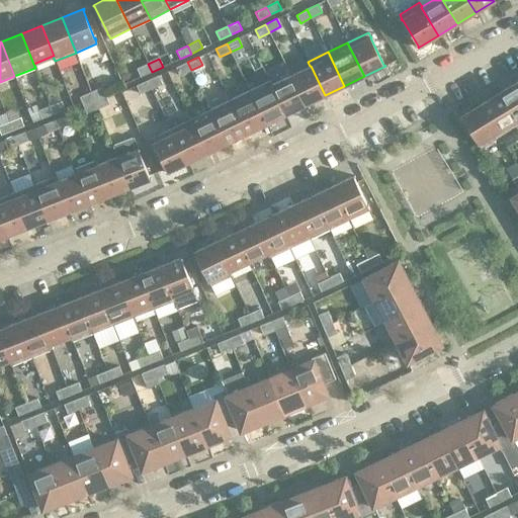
[(191,70),(187,62),(176,67),(180,75),(191,70)]
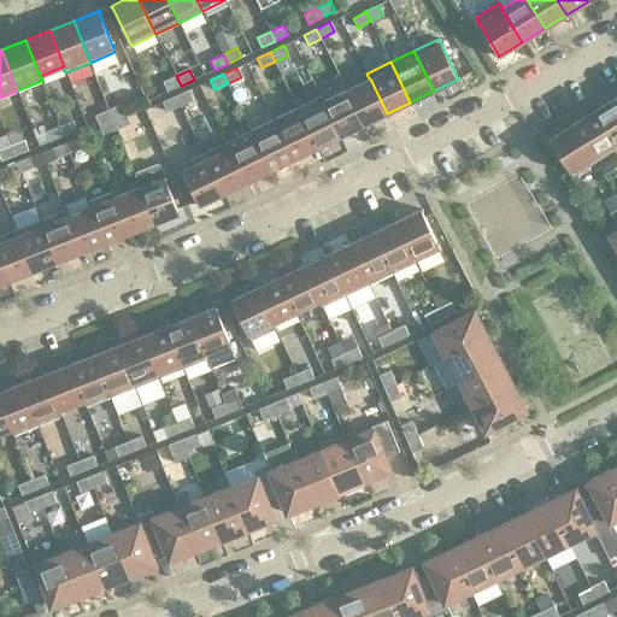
[(181,86),(176,76),(163,82),(168,92),(181,86)]
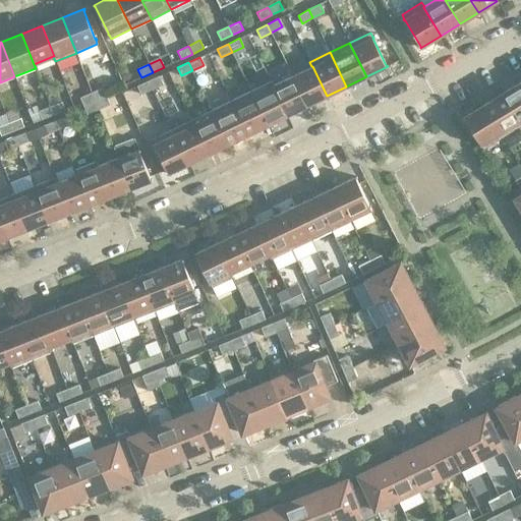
[(312,66),(311,66),(292,75),(307,106),(327,96),(312,66)]
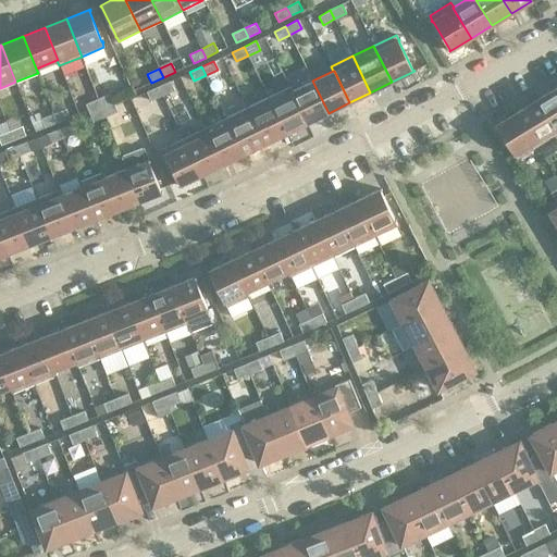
[(174,89),(171,81),(159,86),(162,95),(174,89)]
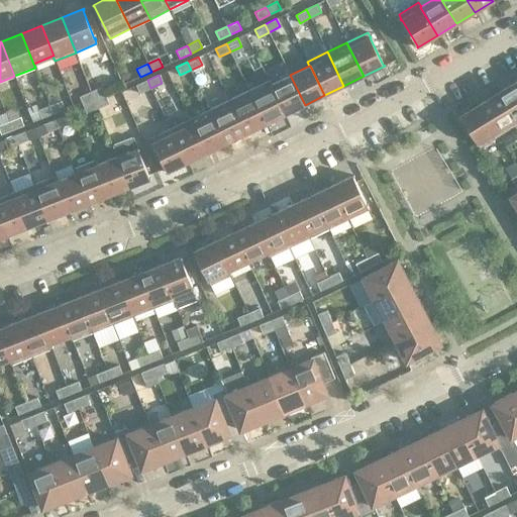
[(290,75),(272,85),(271,85),(285,114),(305,105),(290,75)]
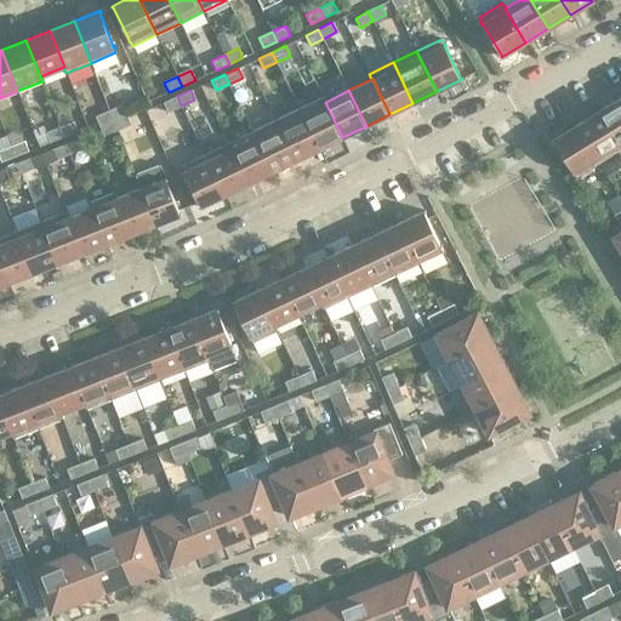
[(181,106),(177,96),(164,102),(167,112),(181,106)]
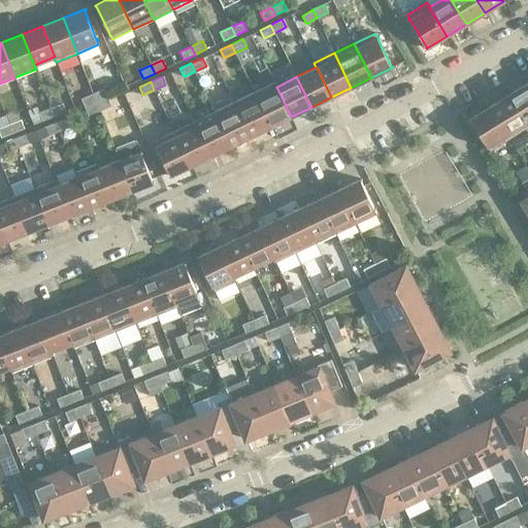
[(275,81),(254,92),(271,127),(291,117),(276,87),(277,87),(275,81)]
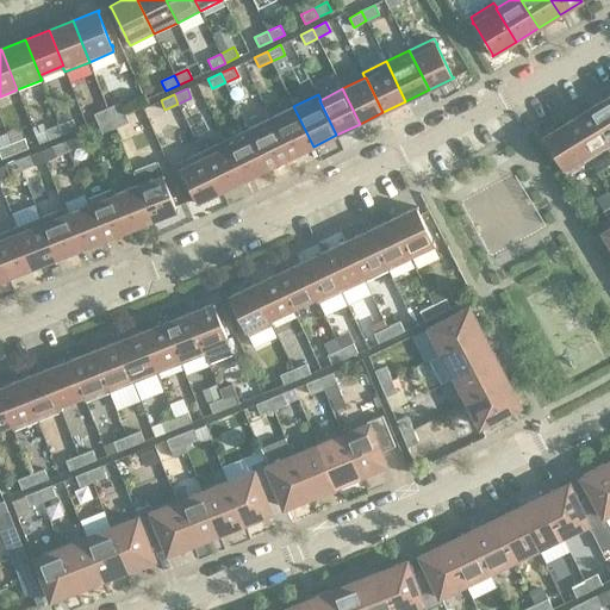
[(609,97),(609,95),(587,110),(609,145),(609,97)]
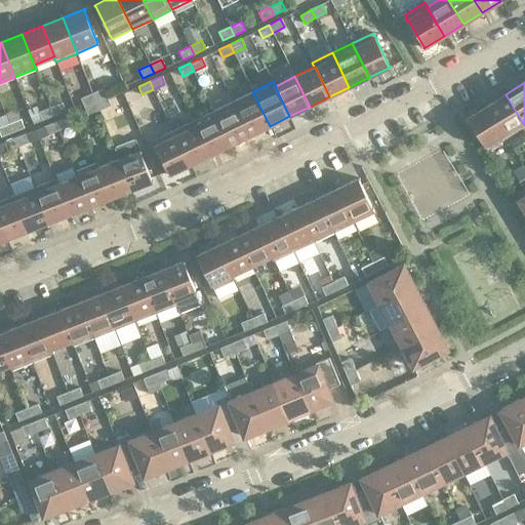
[(104,88),(92,93),(95,102),(107,96),(104,88)]
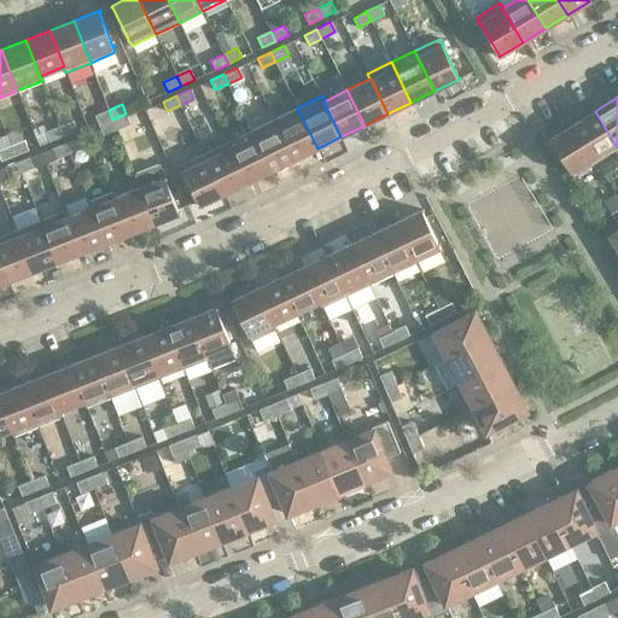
[(318,149),(297,108),(274,120),(293,159),(318,149)]
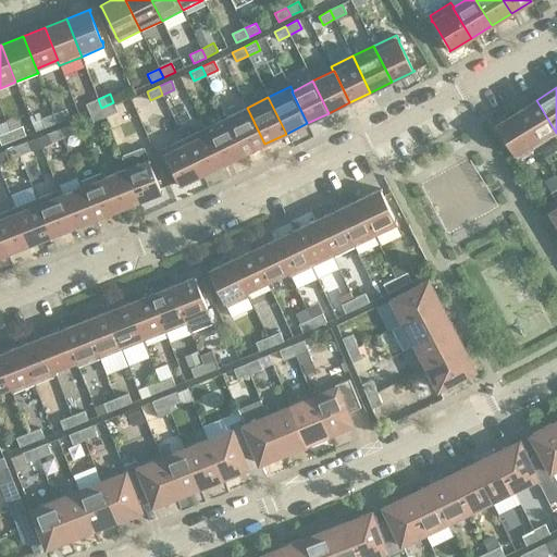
[(101,108),(98,99),(86,103),(89,113),(101,108)]
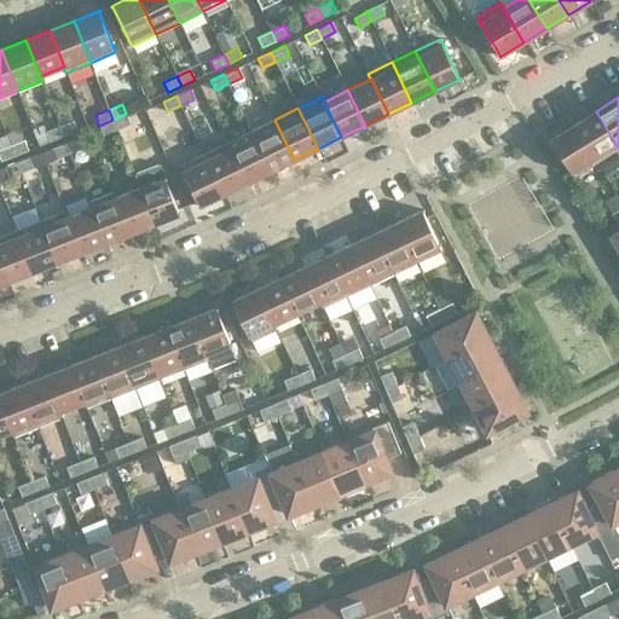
[(618,149),(618,148),(596,111),(574,125),(597,163),(618,149)]
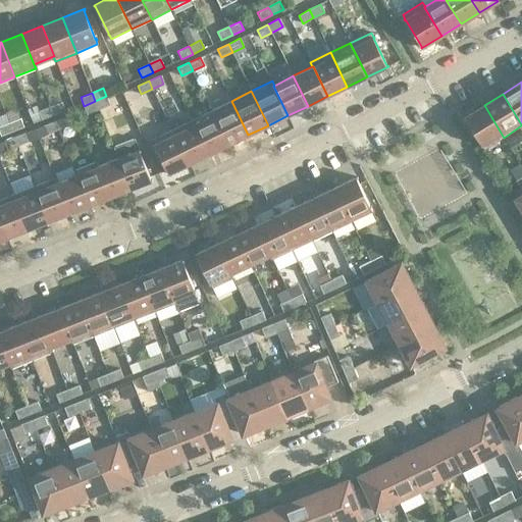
[(110,105),(106,96),(95,101),(99,109),(110,105)]
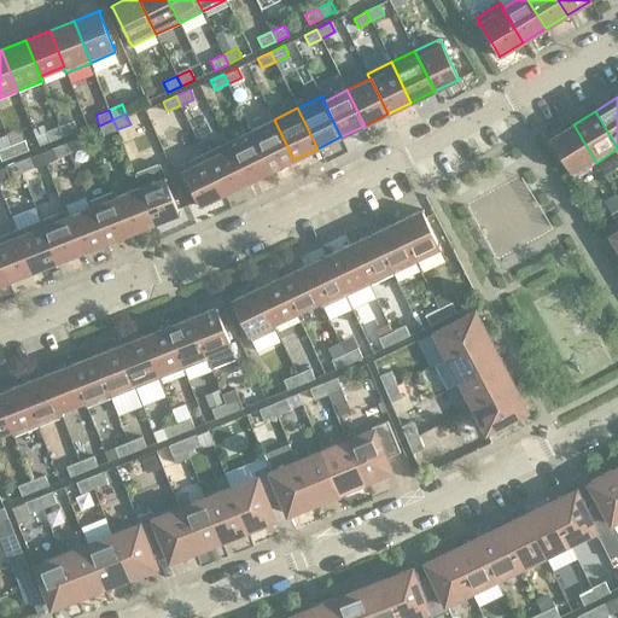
[(117,129),(112,120),(99,126),(104,135),(117,129)]
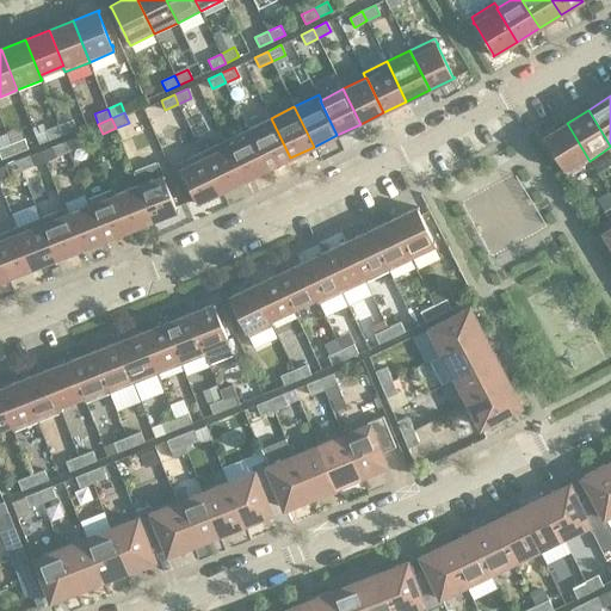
[(290,158),(271,118),(248,129),(267,170),(290,158)]
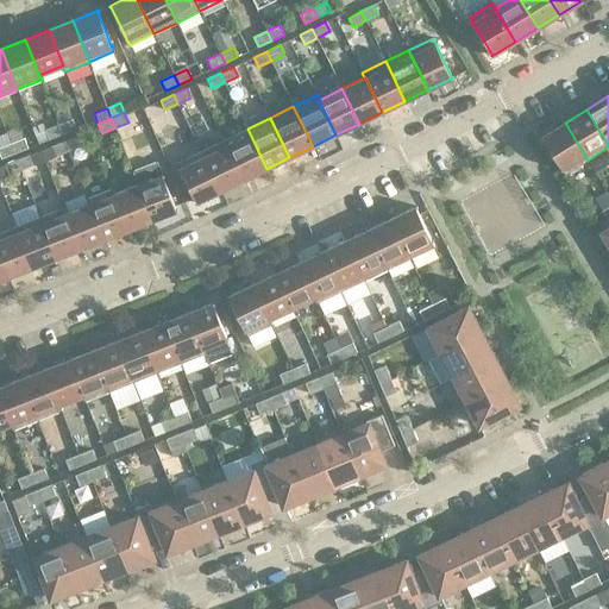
[(71,119),(58,124),(62,135),(76,129),(71,119)]
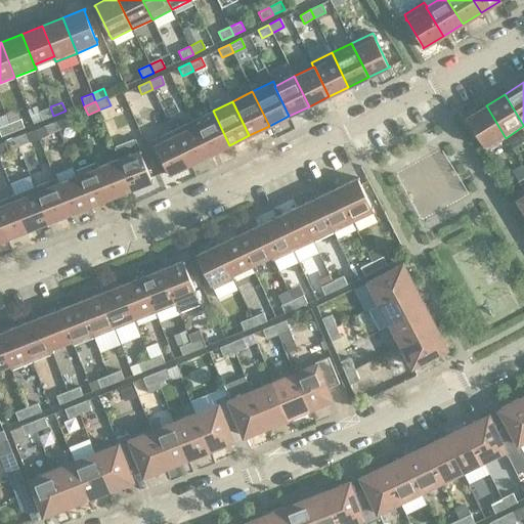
[(506,138),(486,105),(466,118),(466,119),(467,119),(483,144),(482,145),(483,146),(483,145),(486,149),(506,138)]
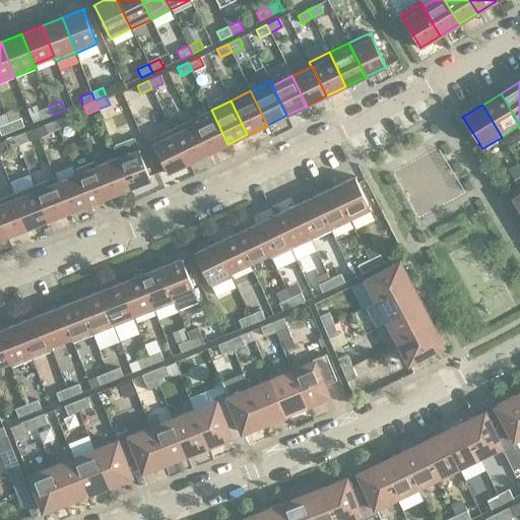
[(53,115),(50,106),(39,111),(42,119),(53,115)]
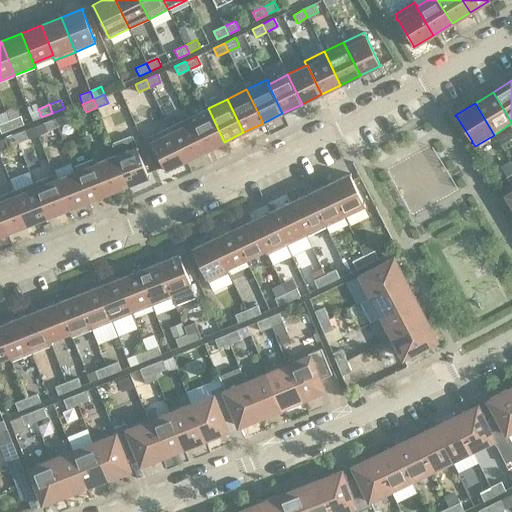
[(224,142),(208,108),(188,118),(205,151),(224,142)]
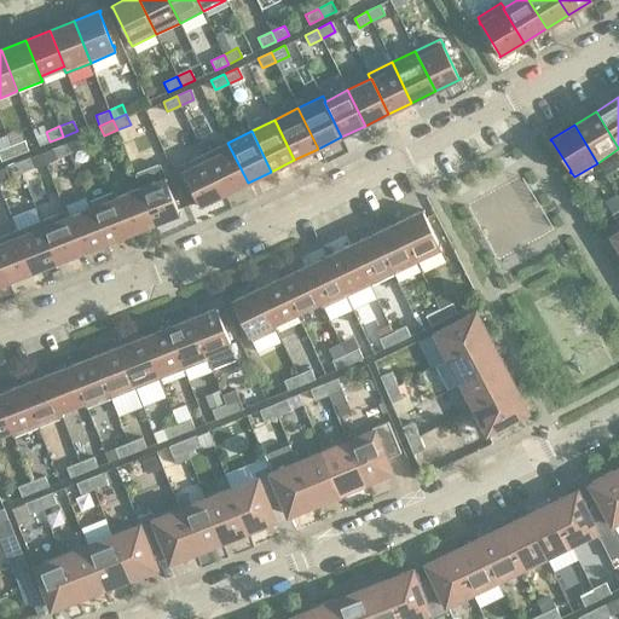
[(84,148),(80,138),(65,143),(70,154),(84,148)]
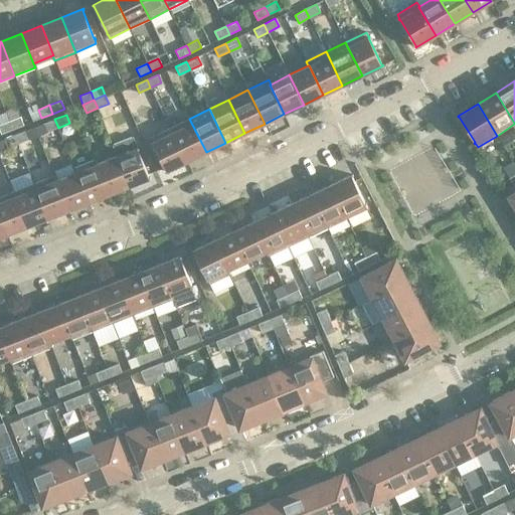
[(20,117),(9,121),(12,130),(23,125),(20,117)]
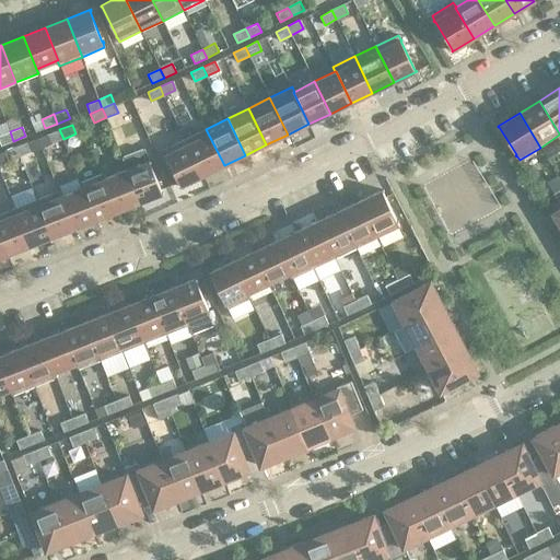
[(63,139),(59,129),(47,135),(51,143),(63,139)]
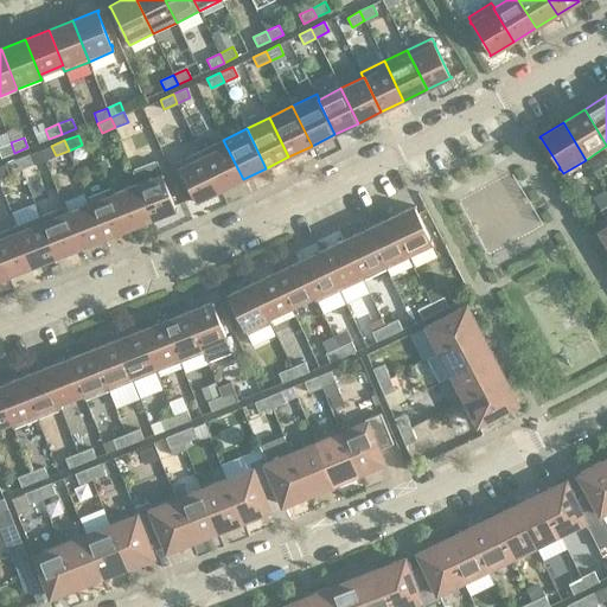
[(243,179),(223,140),(200,151),(219,191),(243,179)]
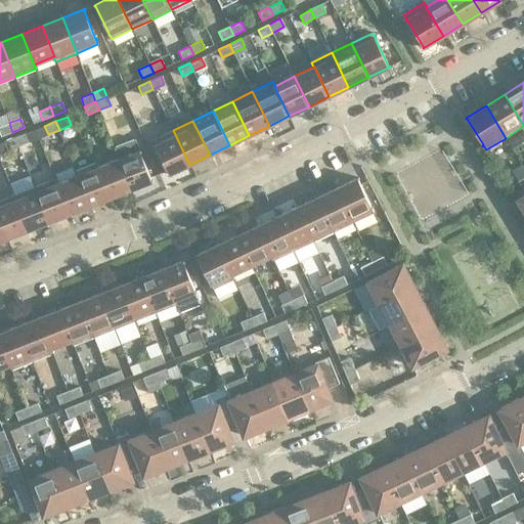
[(12,132),(9,123),(0,126),(0,133),(1,136),(12,132)]
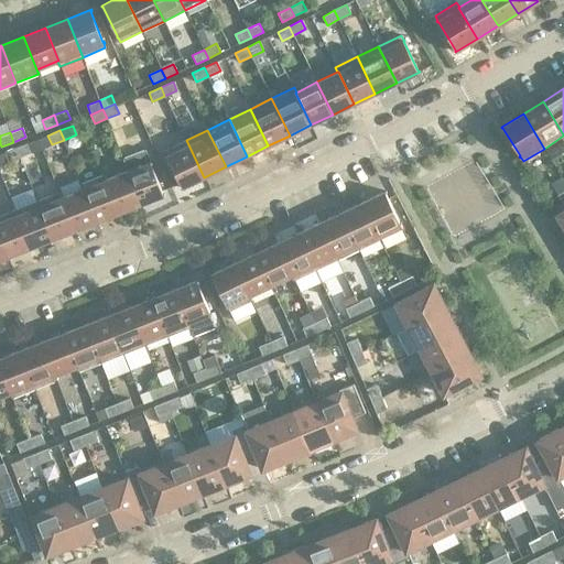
[(204,177),(186,140),(164,151),(166,155),(165,156),(166,158),(166,156),(182,186),(181,187),(181,188),(204,177)]
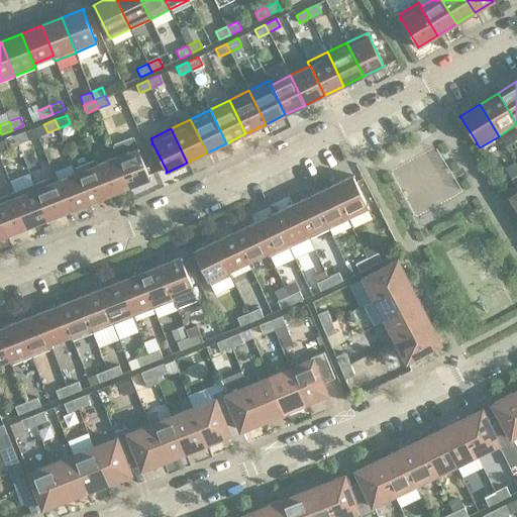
[(29,139),(26,131),(14,135),(18,144),(29,139)]
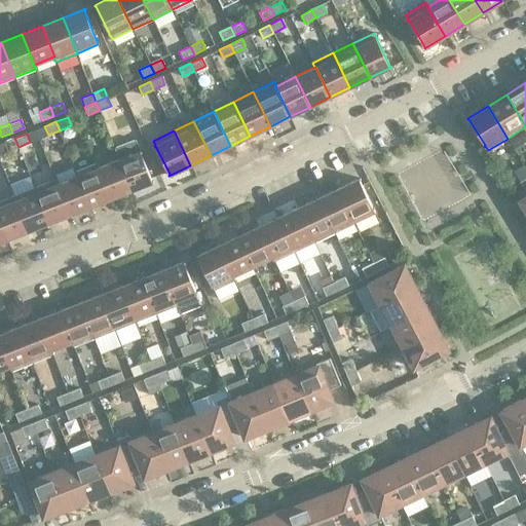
[(19,147),(14,138),(3,143),(7,151),(19,147)]
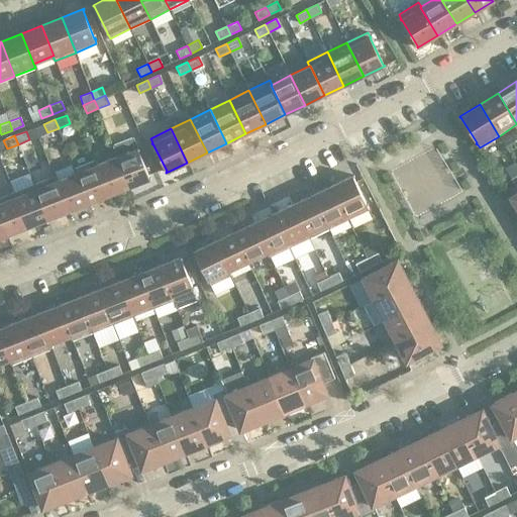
[(112,145),(117,157),(129,187),(150,179),(150,178),(149,178),(138,149),(139,149),(138,148),(133,137),(112,145)]
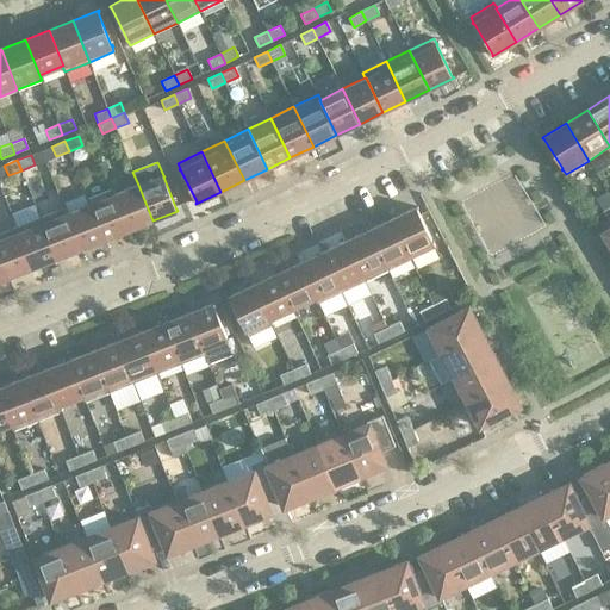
[(153,221),(138,185),(114,194),(113,194),(128,230),(153,221)]
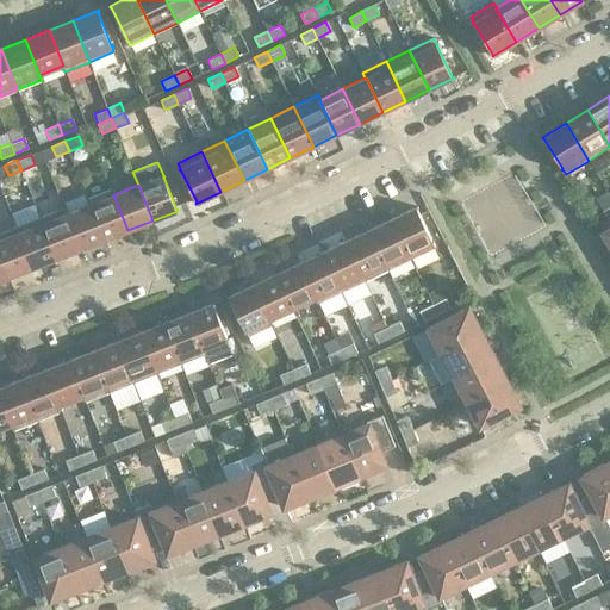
[(87,199),(89,204),(104,240),(128,230),(113,194),(114,194),(112,188),(87,199)]
